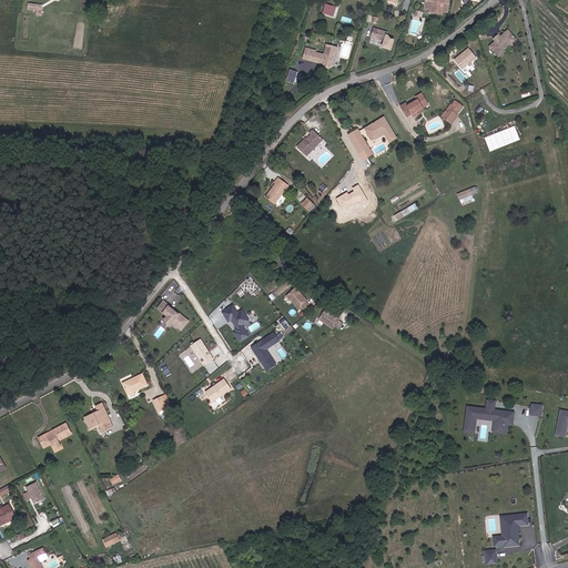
[(447,12),(449,0),(425,0),(425,9),(430,10),(429,12),(442,14),(442,12),(447,12)]
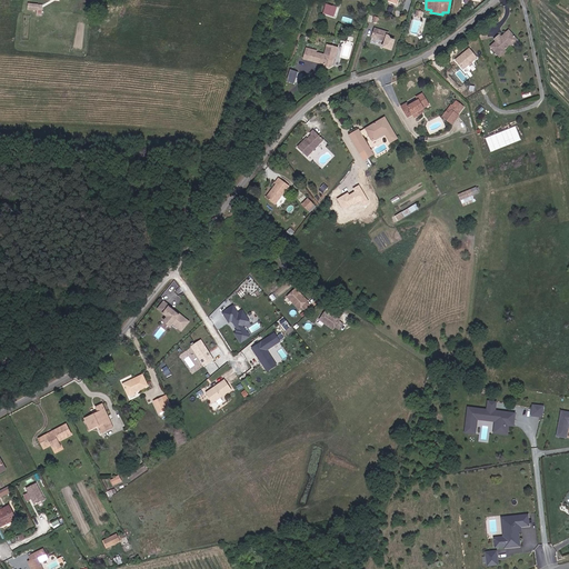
[(38,10),(38,15),(42,15),(43,3),(29,2),(28,9),(38,10)]
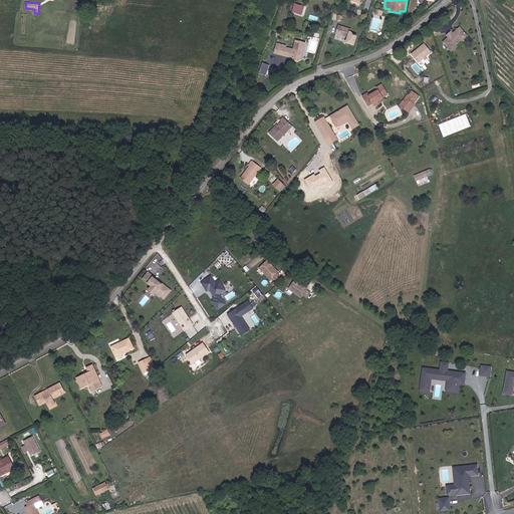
[(301,15),(304,7),(294,4),(292,12),(301,15)]
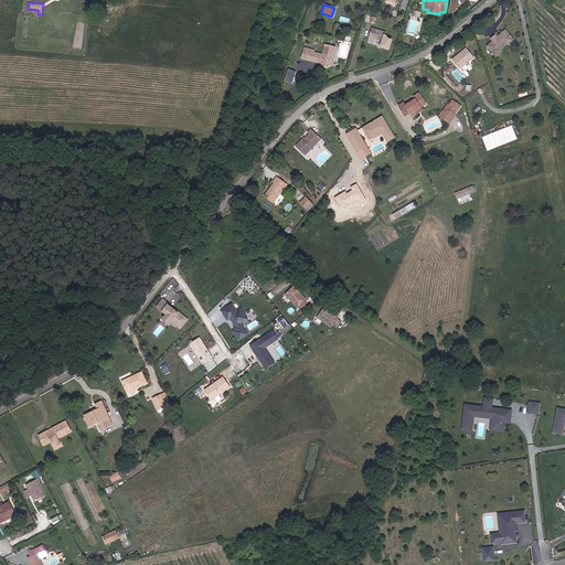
[(386,36),(385,36),(385,35),(384,35),(385,33),(372,29),(370,36),(383,41),(381,48),(388,50),(392,40),(387,39),(386,38),(386,36)]
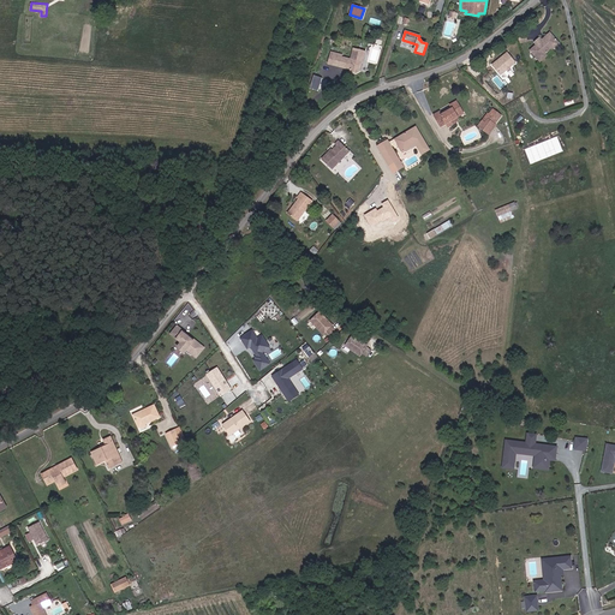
[(553,51),(560,43),(550,33),(542,39),(539,37),(533,43),(536,45),(529,51),(541,63),(548,57),(545,54),(551,49),(553,51)]
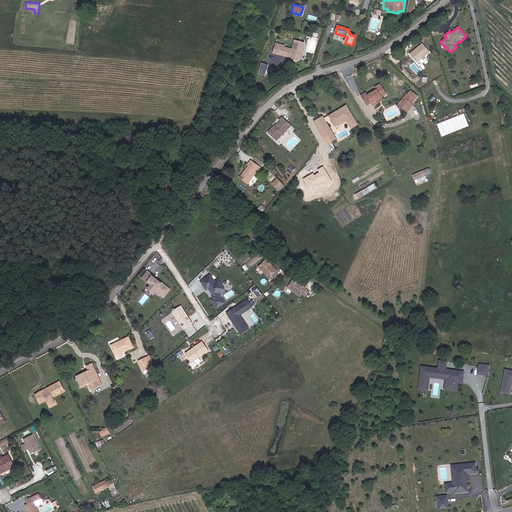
[(301,53),(304,43),(294,41),(292,50),(284,47),(285,46),(276,44),(274,53),(287,56),(291,57),(293,60),(296,61),(300,59),(298,57),(300,52),(301,53)]
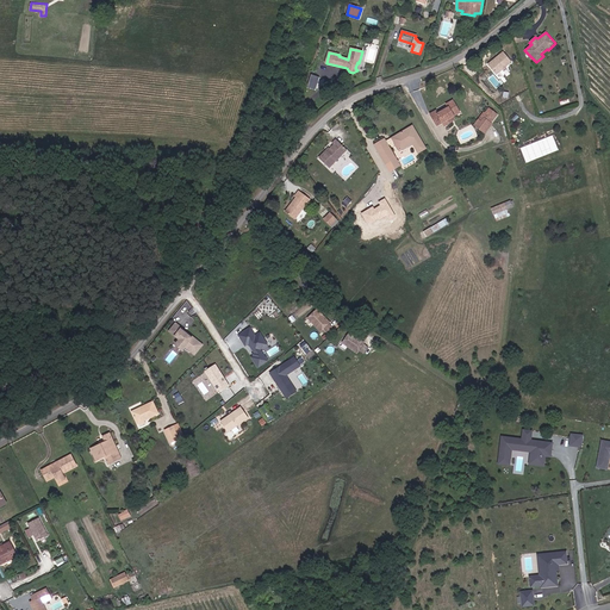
[(505,67),(511,62),(503,53),(489,64),(497,74),(505,67)]
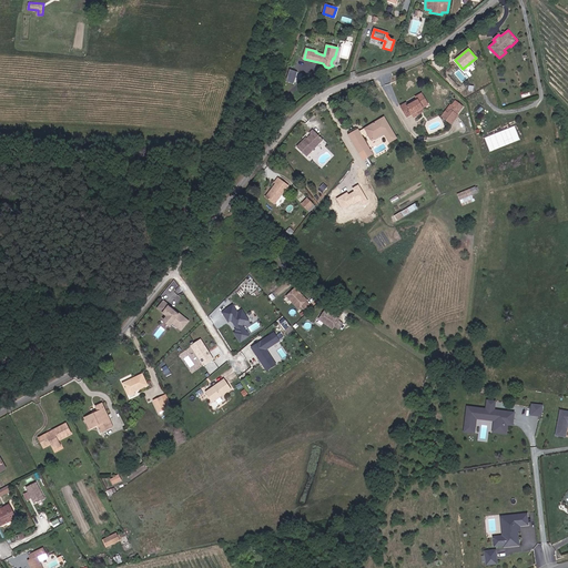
[(286,81),(294,83),(298,71),(291,69),(286,81)]
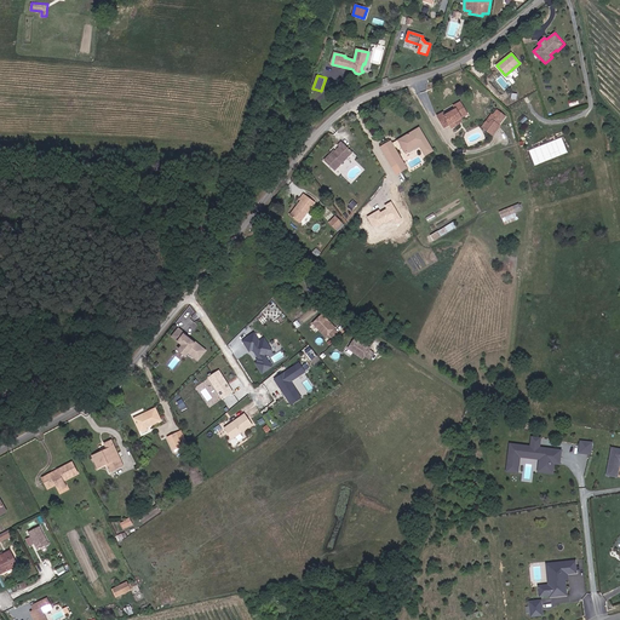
[(463,122),(460,119),(468,115),(460,103),(454,107),(455,108),(455,110),(445,116),(445,114),(443,113),(437,116),(445,128),(449,125),(452,128),(463,122)]
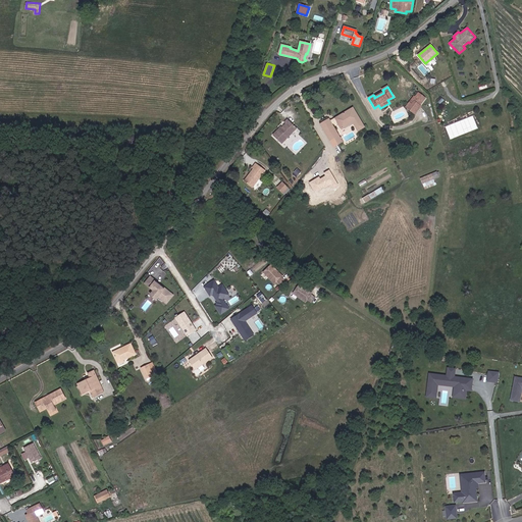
[(420,106),(419,106),(425,99),(418,93),(415,98),(416,99),(412,104),(409,103),(406,107),(415,114),(420,106)]
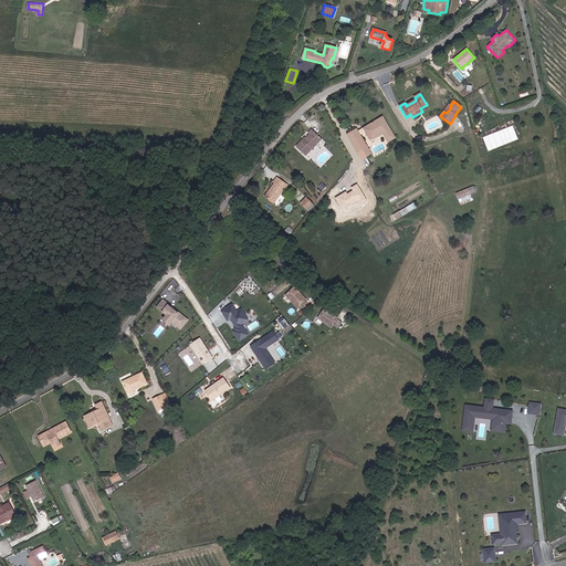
[(371,154),(359,135),(366,130),(370,140),(383,133),(388,142),(395,138),(383,117),(358,132),(357,129),(347,135),(362,159),(371,154)]
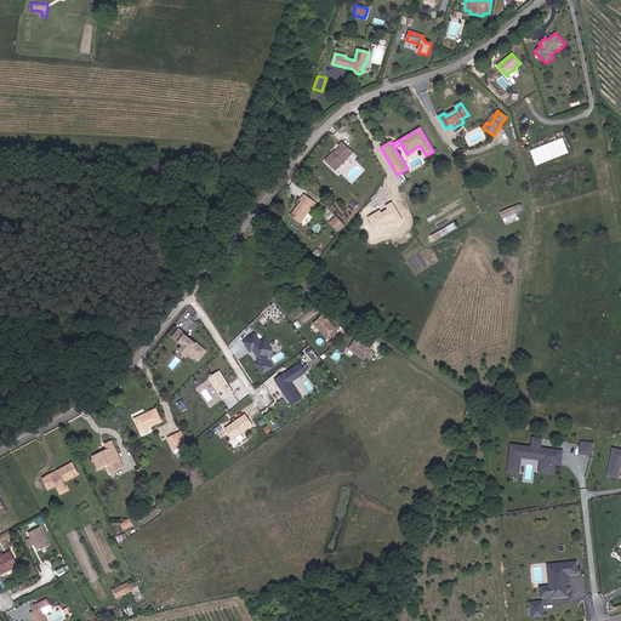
[(335,171),(353,153),(342,142),(339,146),(340,147),(336,152),(334,154),(332,153),(325,161),(335,171)]
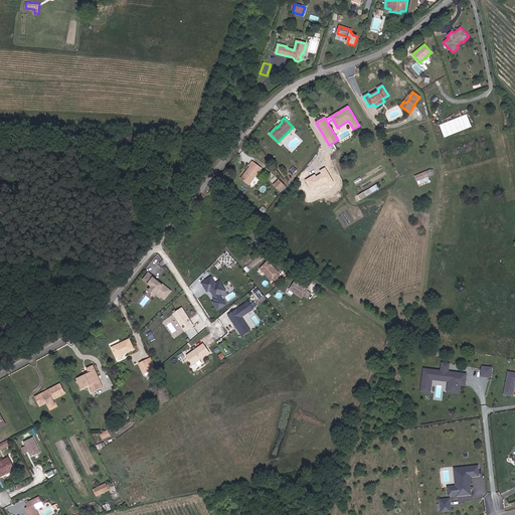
[(248,185),(262,169),(252,162),(248,166),(250,167),(240,179),(248,185)]
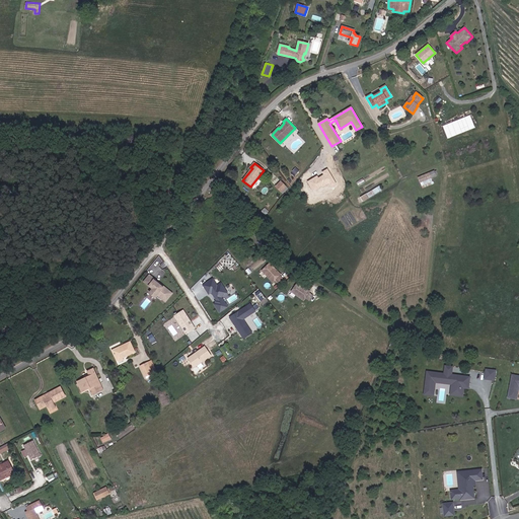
[(420,183),(438,176),(435,170),(418,177),(420,183)]
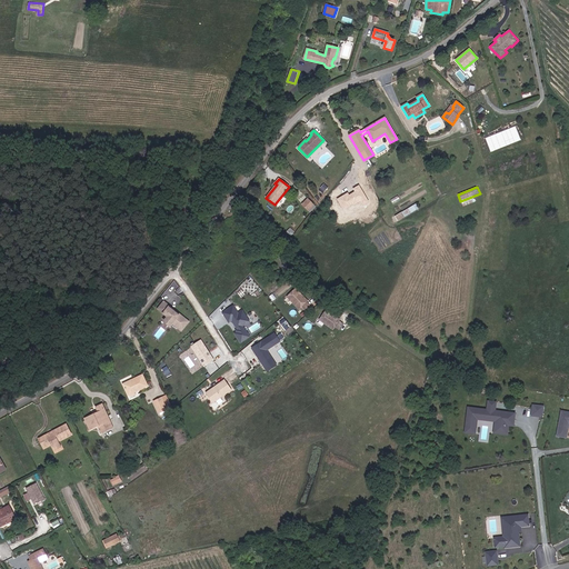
[(308,211),(313,206),(308,199),(302,205),(308,211)]
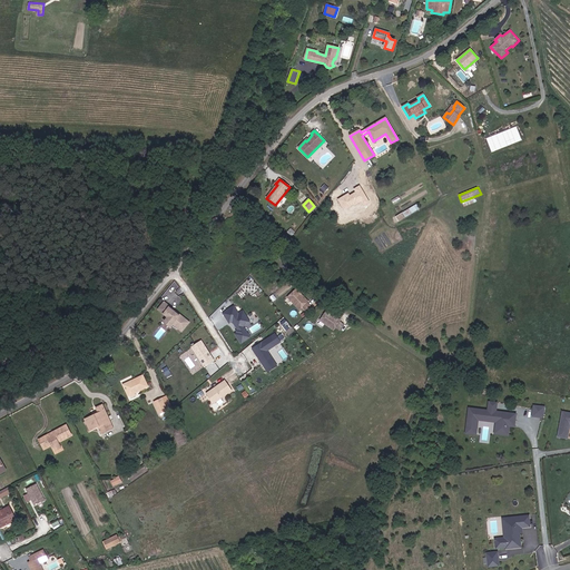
[(399,222),(413,213),(411,208),(396,217),(399,222)]
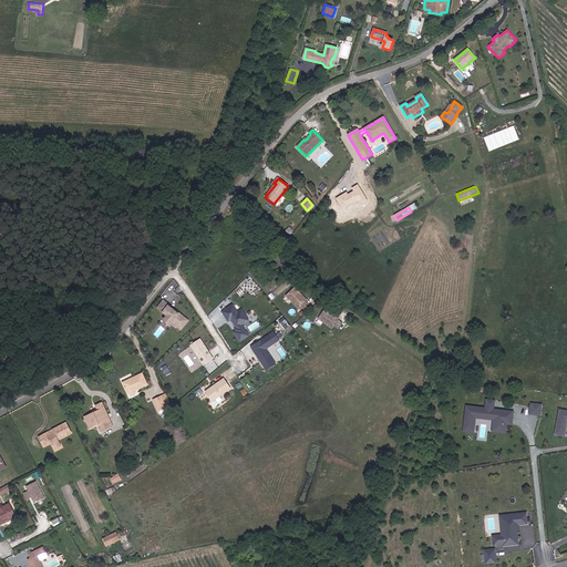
[(286,296),(298,309),(301,306),(303,309),(310,302),(295,287),(286,296)]
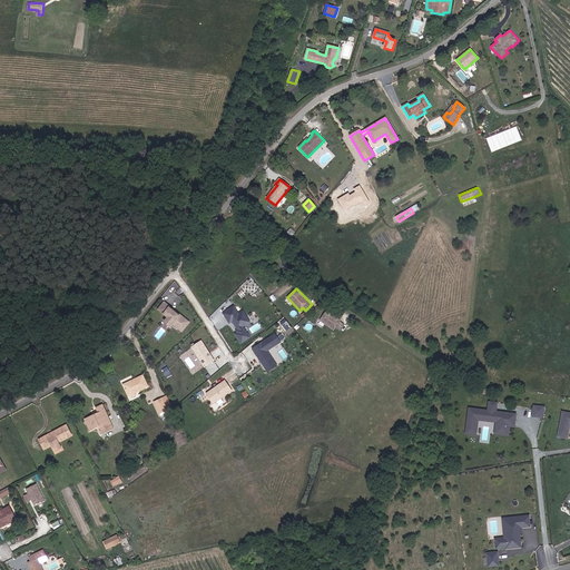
[(167,316),(163,322),(170,328),(173,325),(183,332),(190,321),(164,301),(157,310),(167,316)]
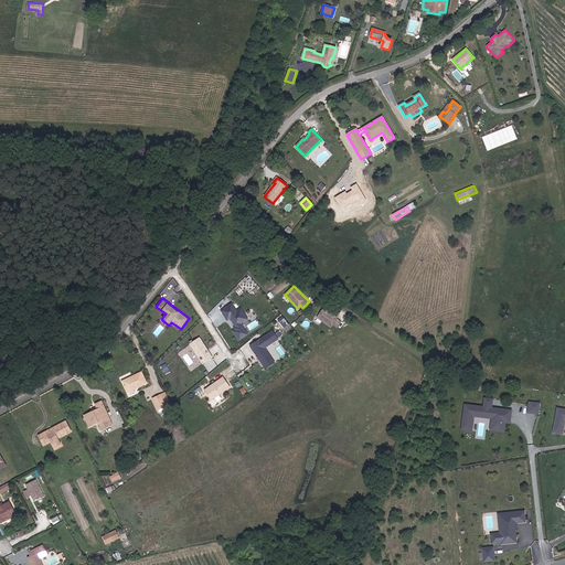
[(238,340),(248,334),(242,323),(248,319),(241,307),(237,309),(232,302),(221,309),(233,329),(232,329),(238,340)]
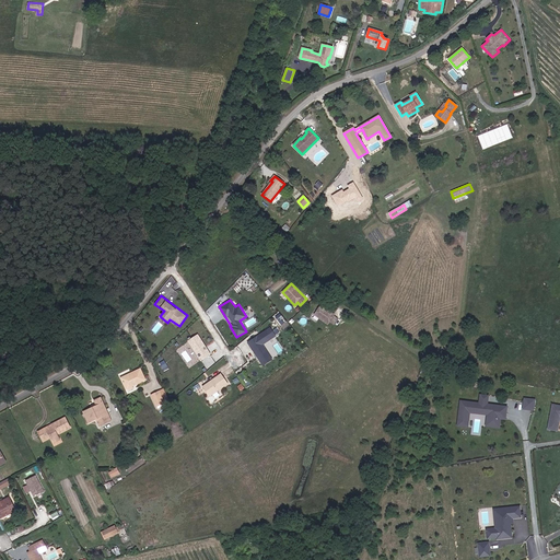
[(330,322),(335,324),(339,317),(321,305),(314,315),(329,324),(330,322)]
